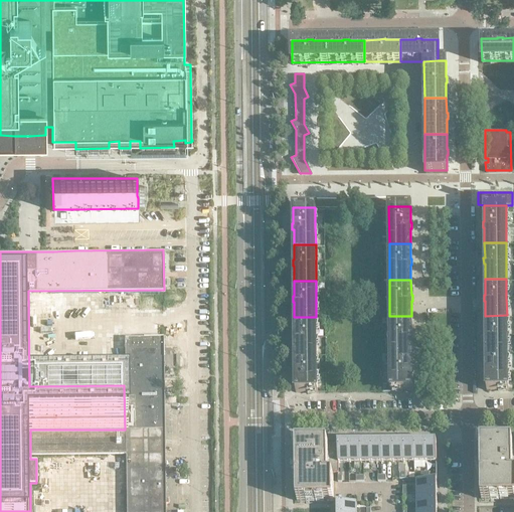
[(507,351),(507,333),(507,315),(485,316),(485,331),(484,331),(484,337),(485,337),(486,352),(507,351)]
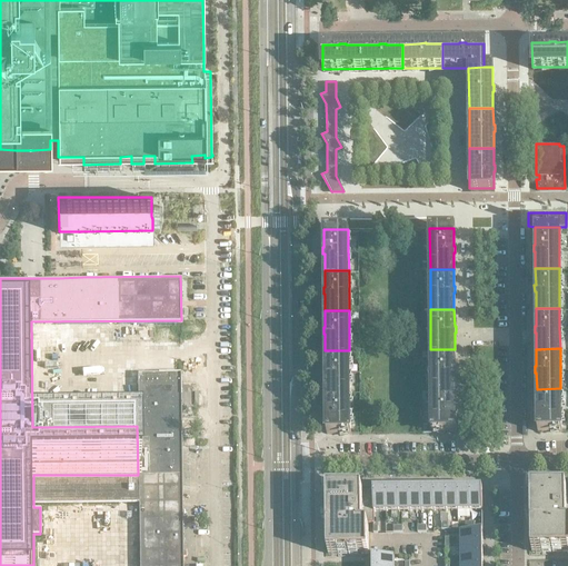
[(456,373),(456,366),(455,366),(455,349),(430,349),(431,389),(455,389),(455,373),(456,373)]
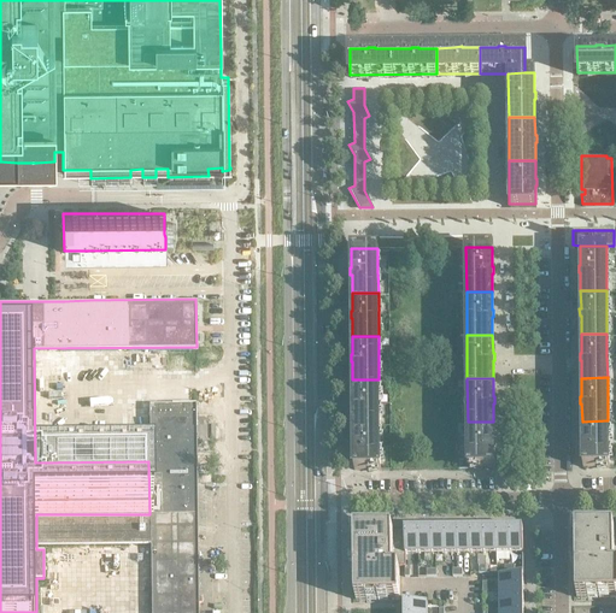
[(379,423),(379,401),(379,379),(352,379),(353,398),(351,398),(352,405),(353,405),(353,423),(379,423)]
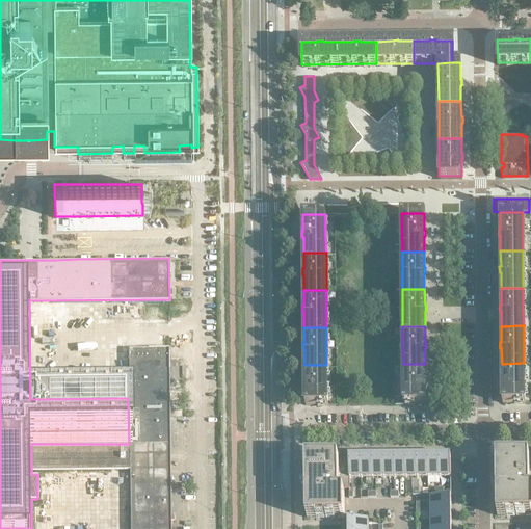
[(524,400),(524,381),(524,363),(502,364),(502,379),(501,379),(501,386),(502,386),(502,401),(525,401),(525,400),(524,400)]
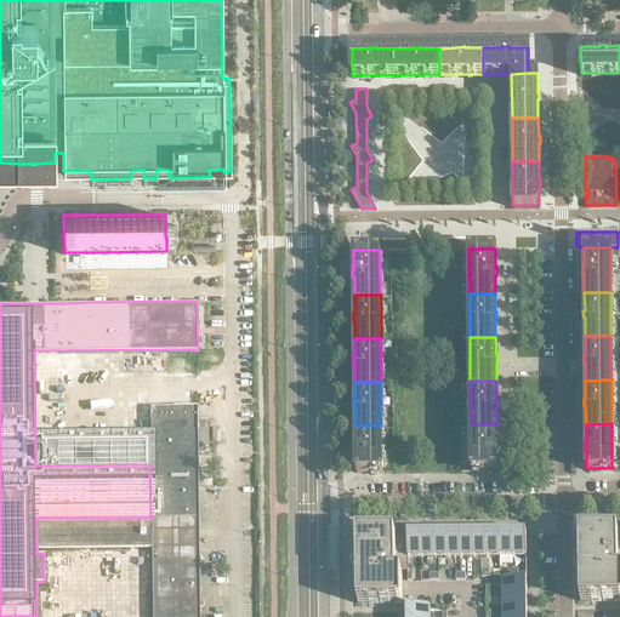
[(499,450),(498,443),(496,443),(496,424),(471,424),(471,468),(471,469),(498,469),(498,468),(496,450),(499,450)]
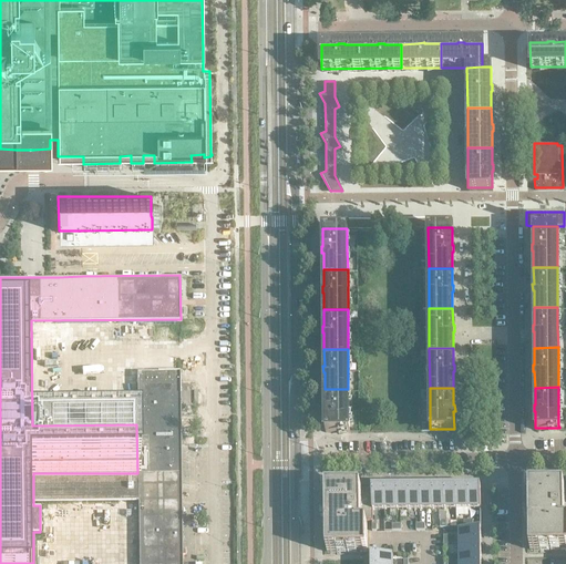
[(349,429),(349,409),(348,389),(325,389),(325,406),(323,406),(323,412),(325,412),(325,429),(325,430),(349,430),(349,429)]
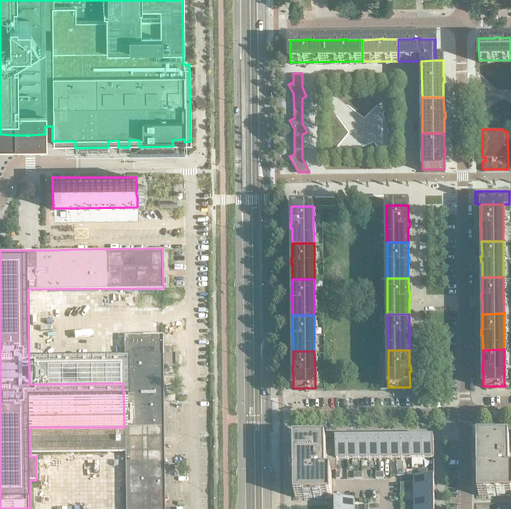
[(124,427),(30,427),(30,453),(129,452),(128,427),(124,427)]
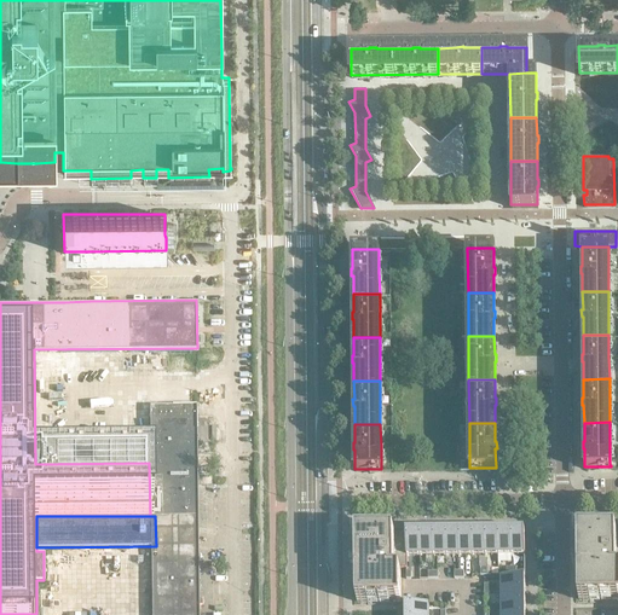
[(577,527),(577,597),(617,597),(617,566),(616,567),(616,527),(577,527)]
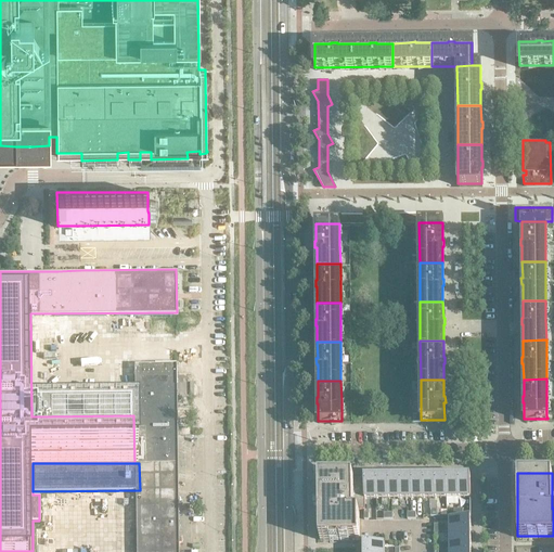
[(399,497),(411,496),(411,474),(399,475),(399,497)]
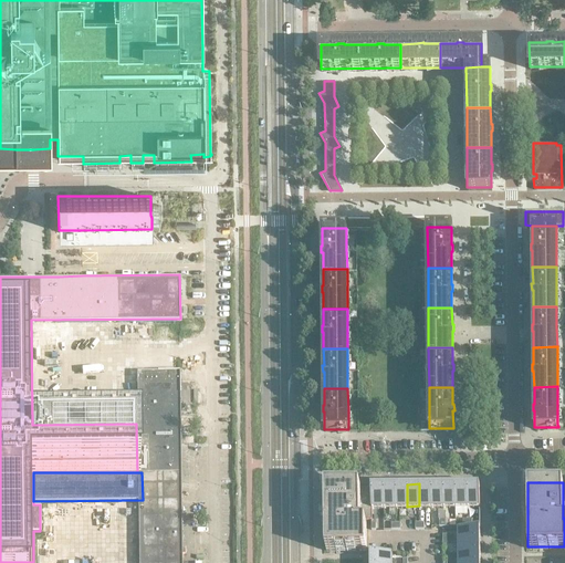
[(419,506),(431,506),(431,483),(419,483),(419,506)]
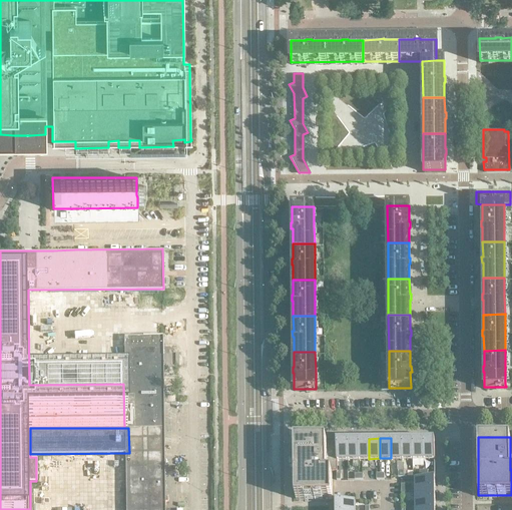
[(391,438),(391,458),(402,458),(402,438),(391,438)]
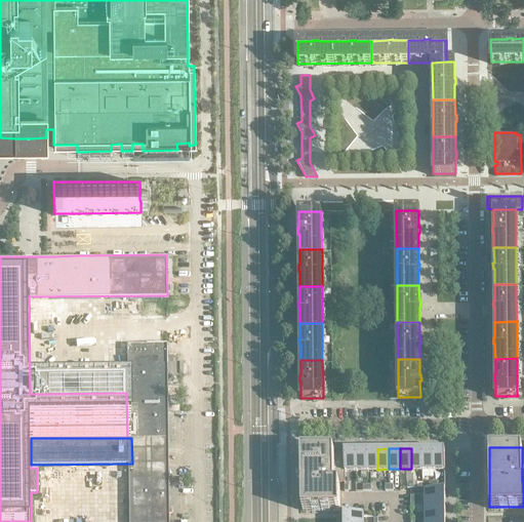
[(411,469),(422,469),(421,448),(411,448),(411,469)]
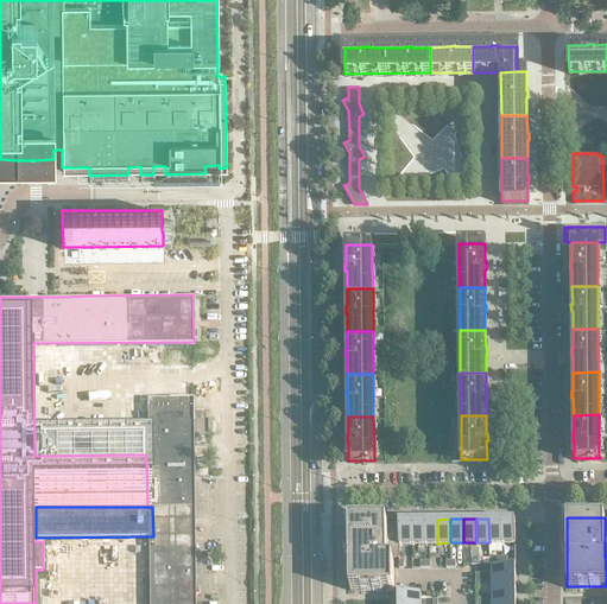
[(489,542),(501,542),(501,519),(488,519),(489,542)]
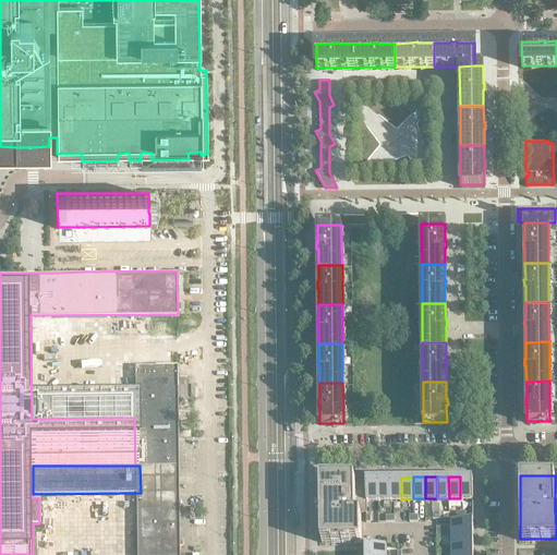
[(460,477),(460,498),(472,498),(472,477),(460,477)]
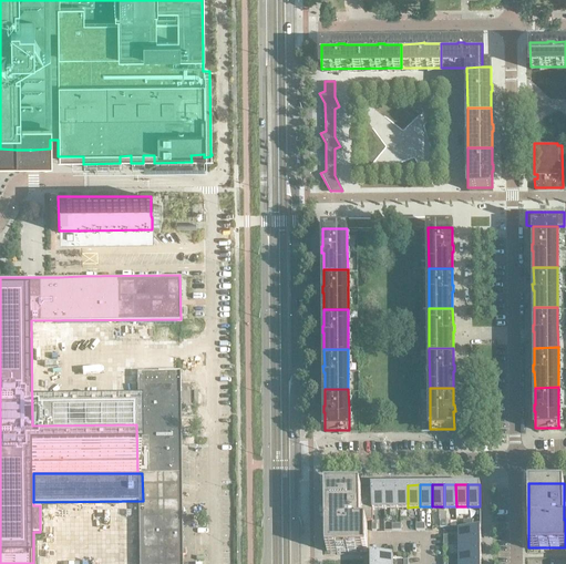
[(326,550),(367,550),(367,521),(361,521),(360,485),(345,485),(338,485),(326,485),(326,550)]
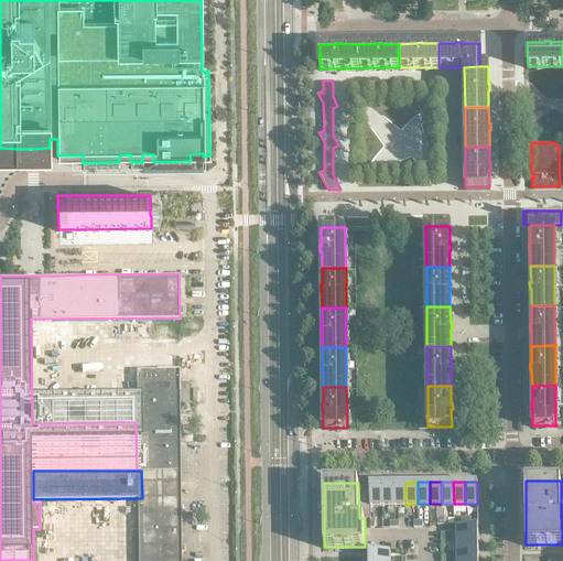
[(370,505),(382,505),(382,483),(369,483),(370,505)]
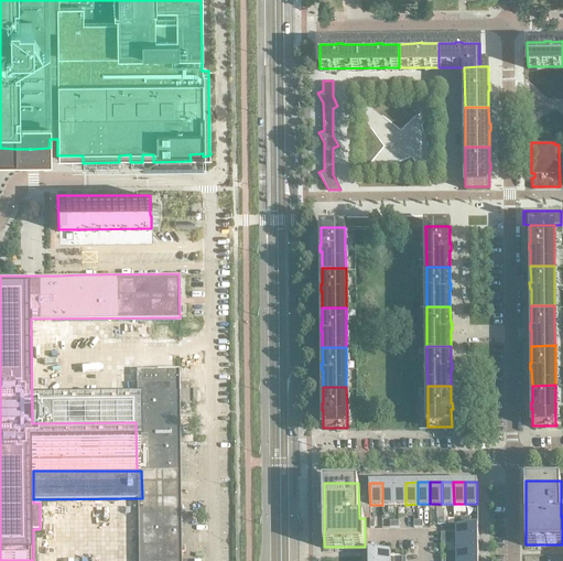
[(382,505),(394,505),(393,483),(382,483),(382,505)]
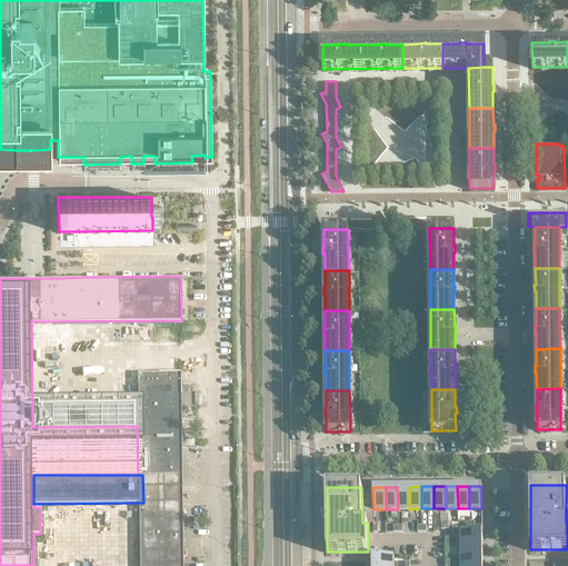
[(398,509),(409,509),(409,487),(397,487),(398,509)]
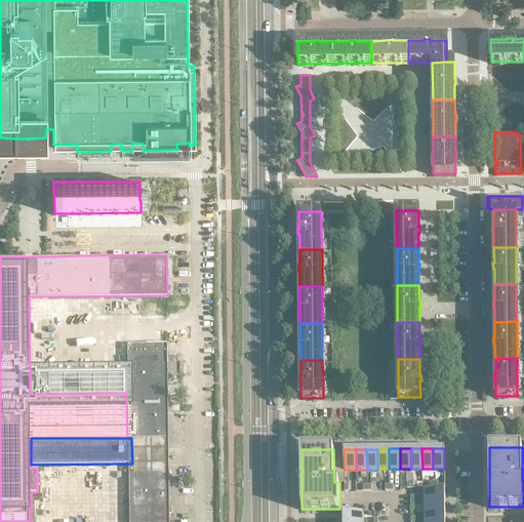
[(425,499),(445,499),(445,488),(425,488),(425,499)]
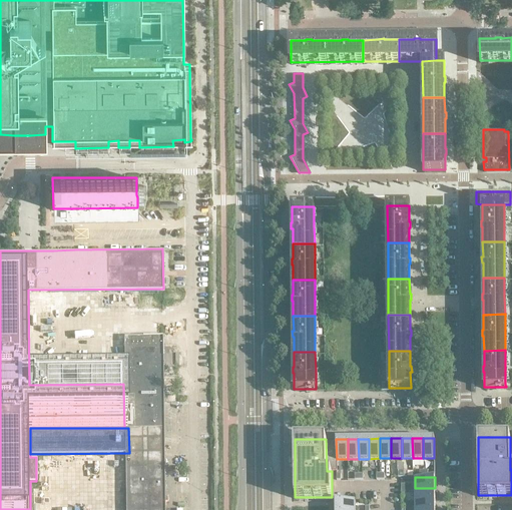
[(415,499),(435,499),(435,488),(415,488),(415,499)]
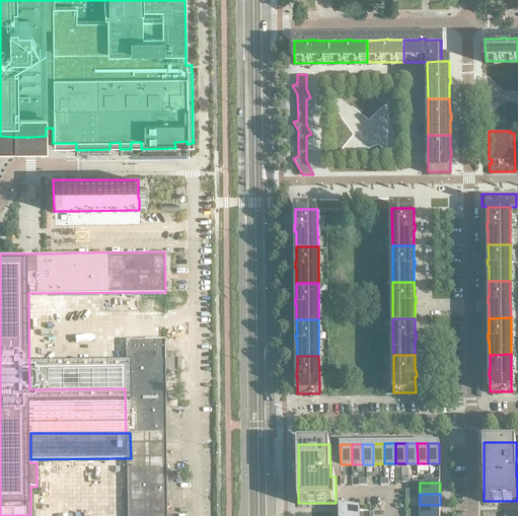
[(339,515),(359,515),(359,505),(339,505),(339,515)]
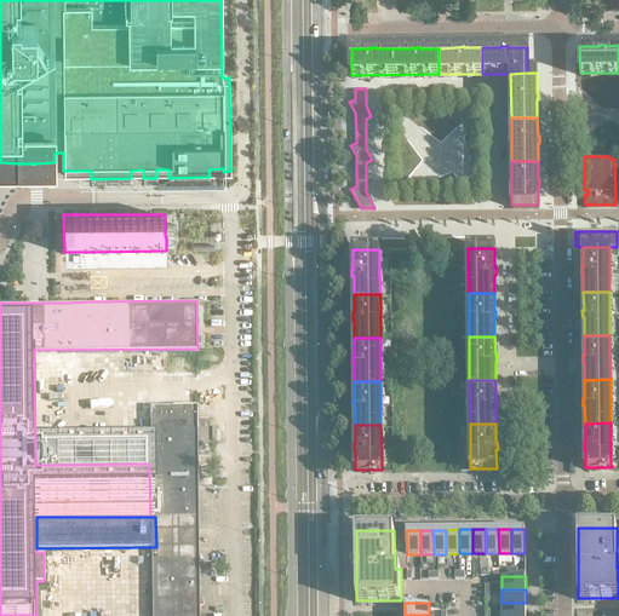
[(502,615),(526,615),(526,603),(502,603),(502,615)]
